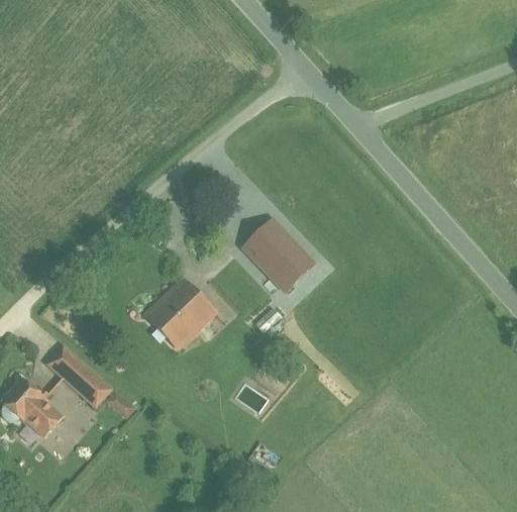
[(243,245),(285,290),(314,262),(273,217),(243,245)]
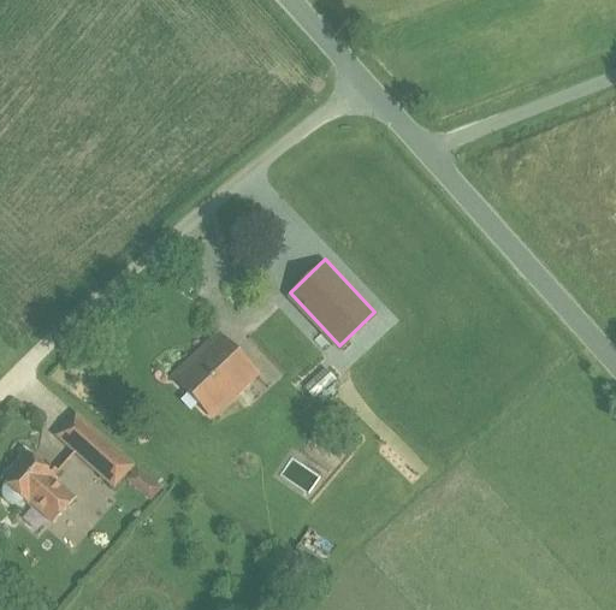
[(313,318),(302,330),(313,341),(324,330),(313,318)]
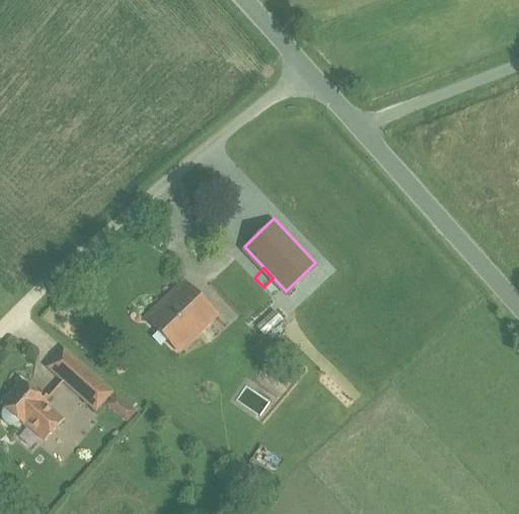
[(178,349),(217,311),(184,278),(146,314),(178,349)]
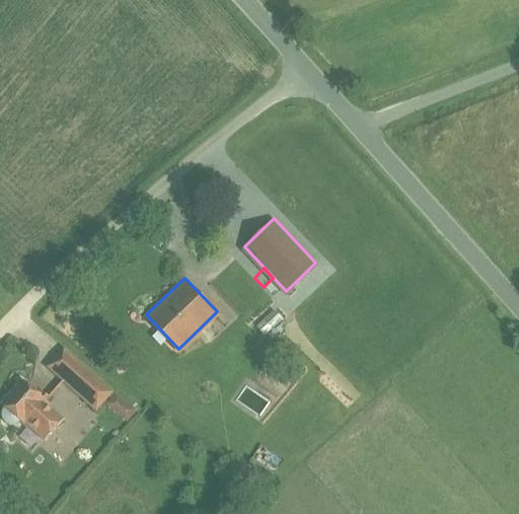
[(112,388),(78,359),(62,377),(95,407),(112,388)]
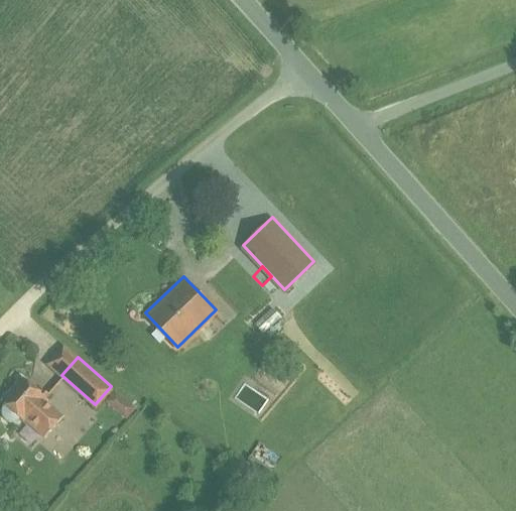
[(22,374),(0,398),(4,402),(2,404),(1,408),(2,412),(4,416),(7,417),(11,418),(15,417),(18,415),(22,418),(23,416),(43,434),(62,413),(48,401),(49,399),(22,374)]
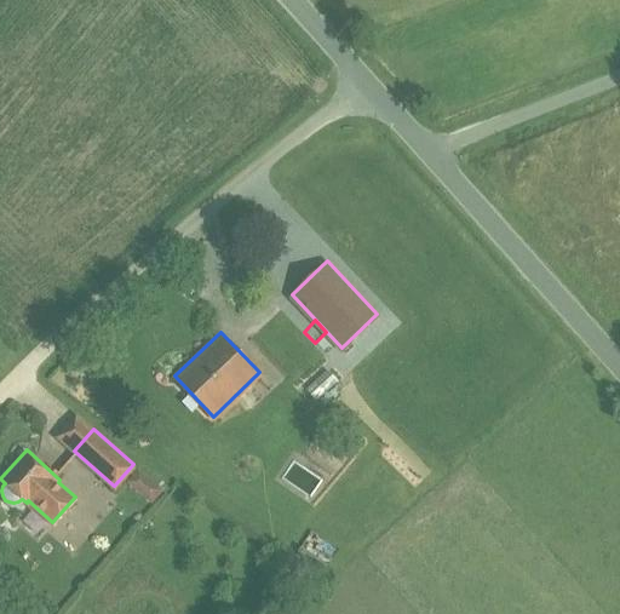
[(139,480),(161,495),(171,482),(148,466),(139,480)]
